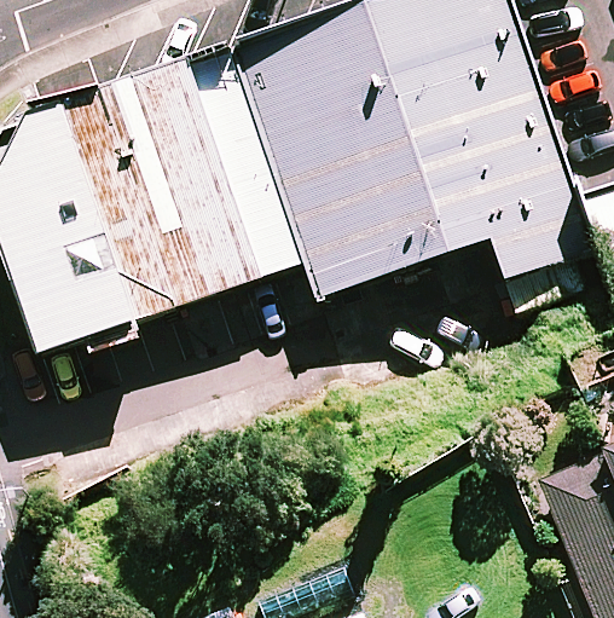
[(509,0),(360,0),(226,45),(301,265),(312,295),(579,206),(509,0)]
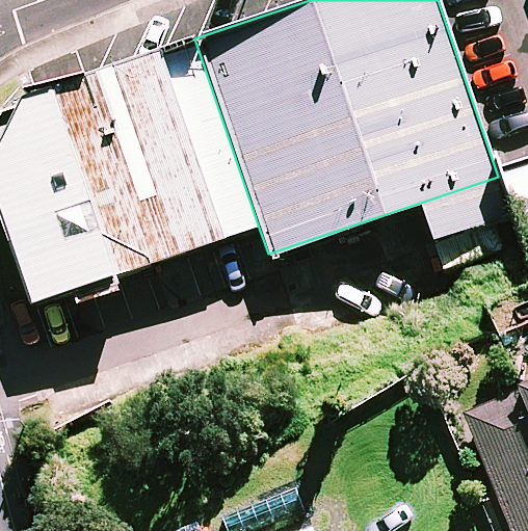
[(259,228),(194,38),(22,98),(0,138),(0,214),(31,302),(259,228)]
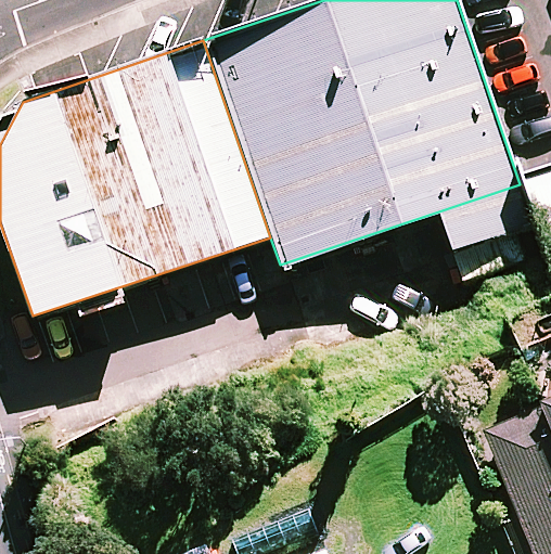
[(550,168),(520,184),(548,281),(550,279),(550,168)]
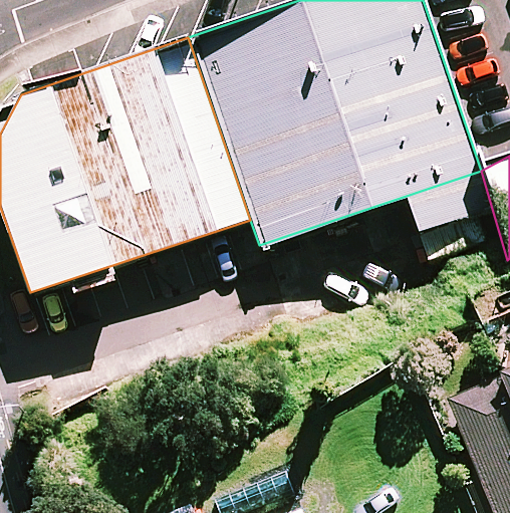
[(509,347),(435,387),(497,507),(509,499),(509,347)]
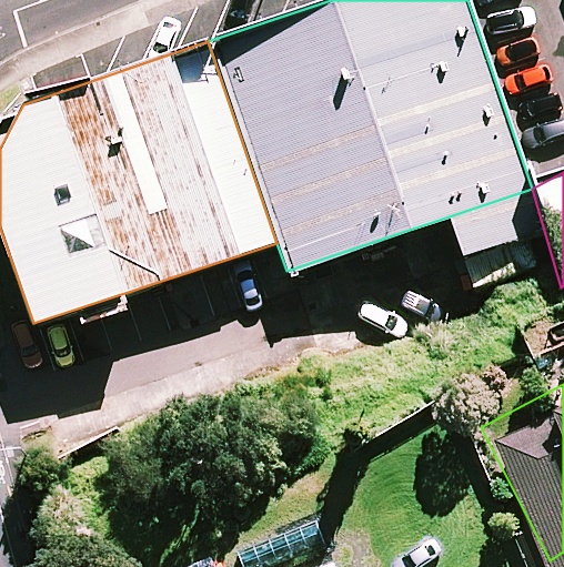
[(326,454),(161,557),(167,566),(331,566),(379,537),(326,454)]
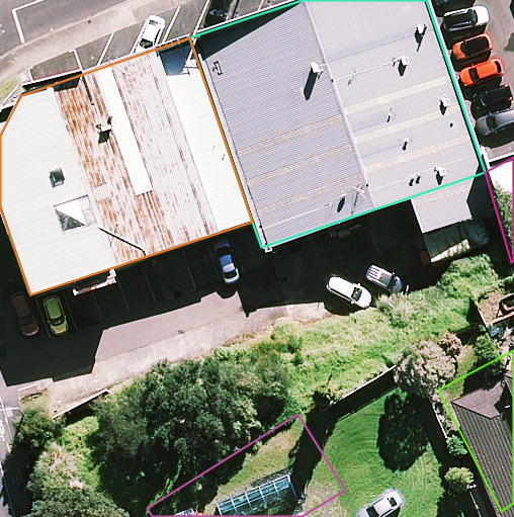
All buildings are outlined.
